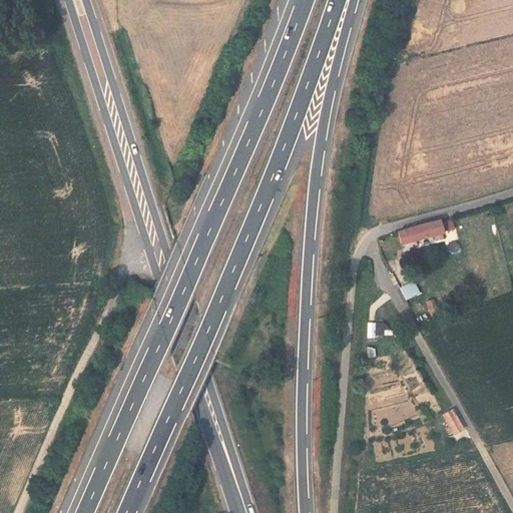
[(406,244),(437,235),(445,233),(441,220),(402,231),(406,244)]
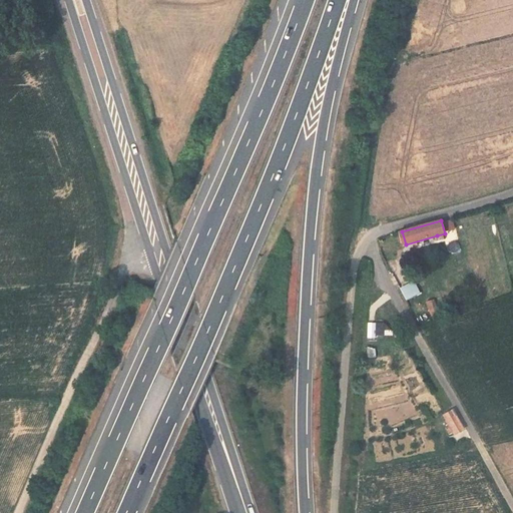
[(450,251),(459,251),(459,241),(450,242),(450,251)]
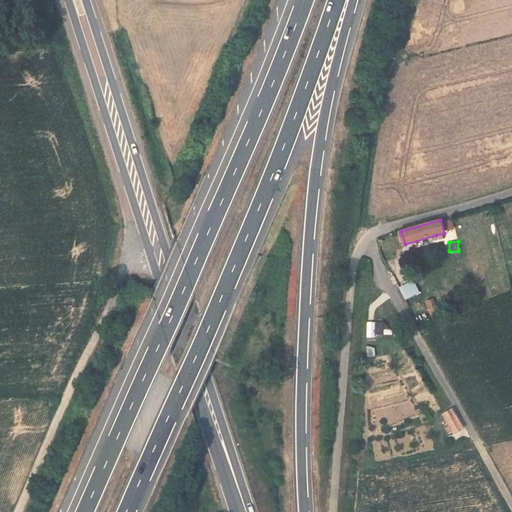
[(399,287),(406,299),(420,292),(414,280),(399,287)]
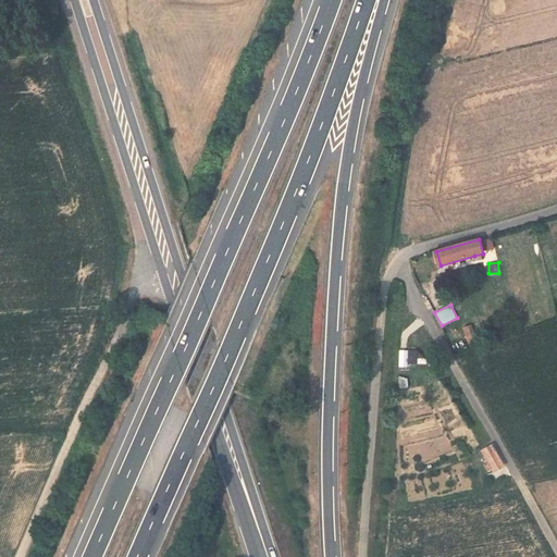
[(468,341),(475,337),(470,324),(462,327),(468,341)]
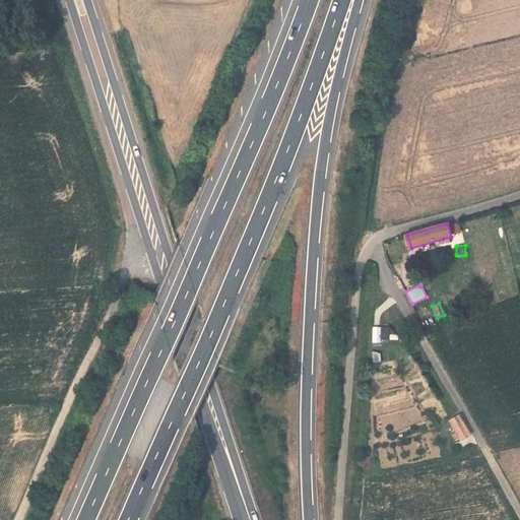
[(380,338),(395,338),(396,326),(381,325),(380,338)]
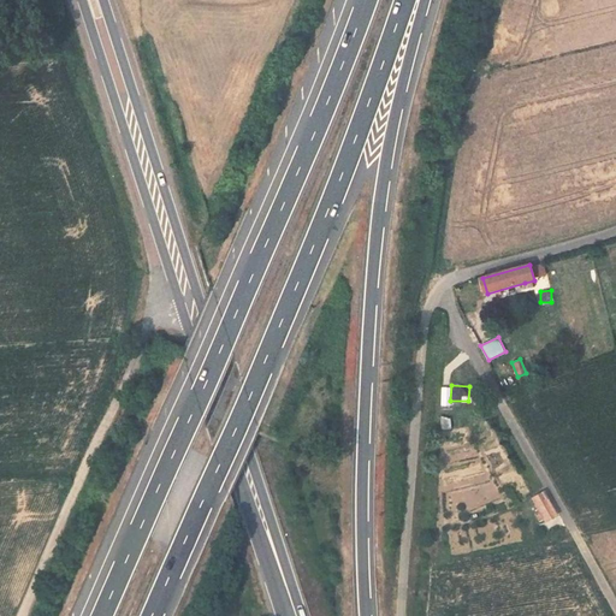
[(545,491),(539,493),(532,497),(537,505),(545,522),(552,520),(560,515),(545,491)]
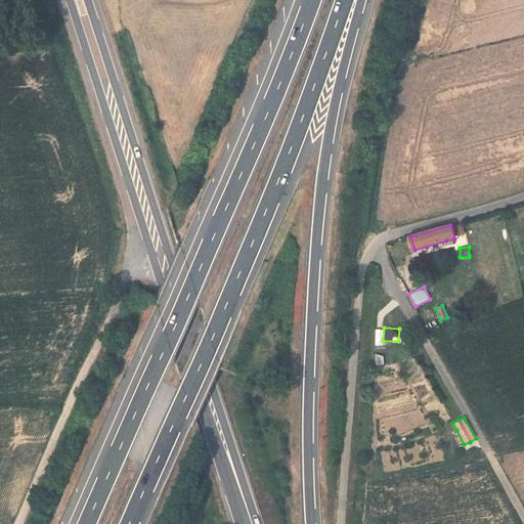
[(447,434),(456,430),(452,423),(443,427),(447,434)]
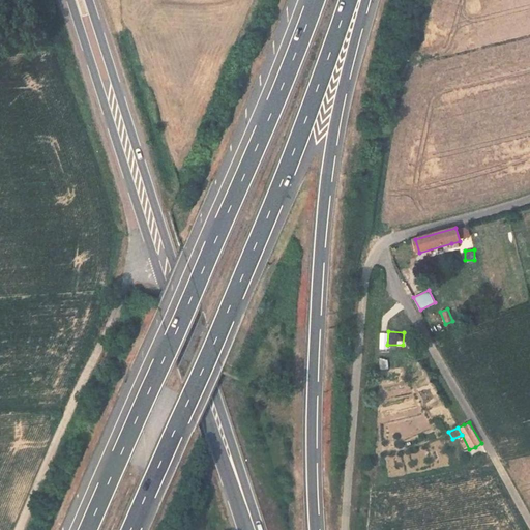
All buildings are outlined.
